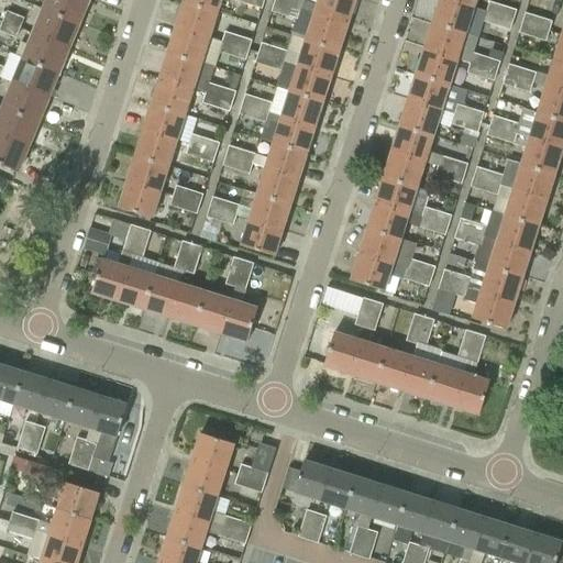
[(89,0),(47,0),(43,10),(80,25),(91,0),(89,0)]
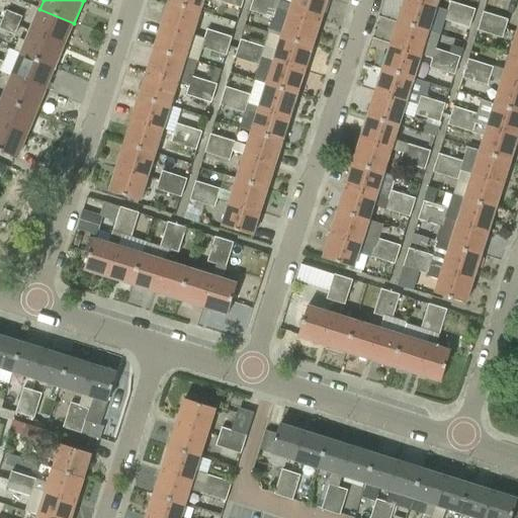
[(170,0),(170,3),(200,13),(204,0),(170,0)]
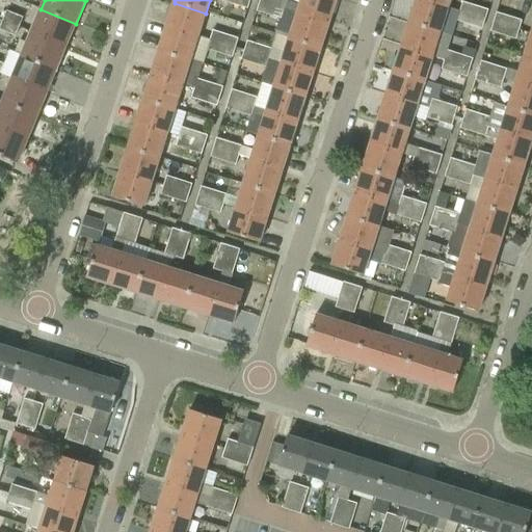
[(247,9),(249,0),(221,0),(221,1),(247,9)]
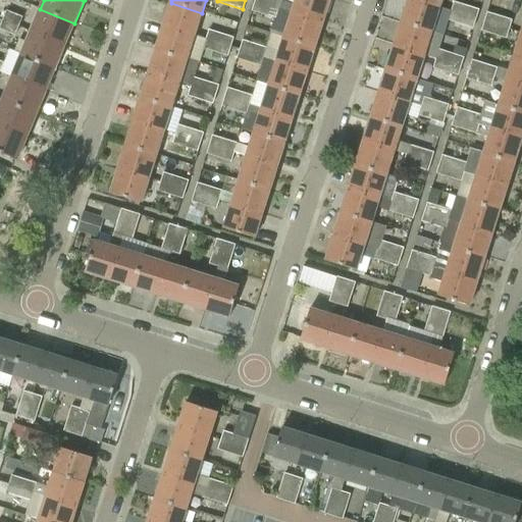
[(279,0),(254,0),(254,2),(279,10),(282,1),(279,0)]
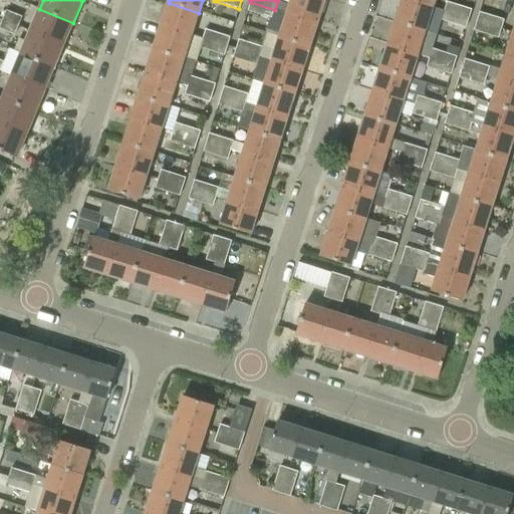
[(290,0),(289,5),(278,1),(275,10),(286,14),(318,24),(325,1),(322,0),(290,0)]
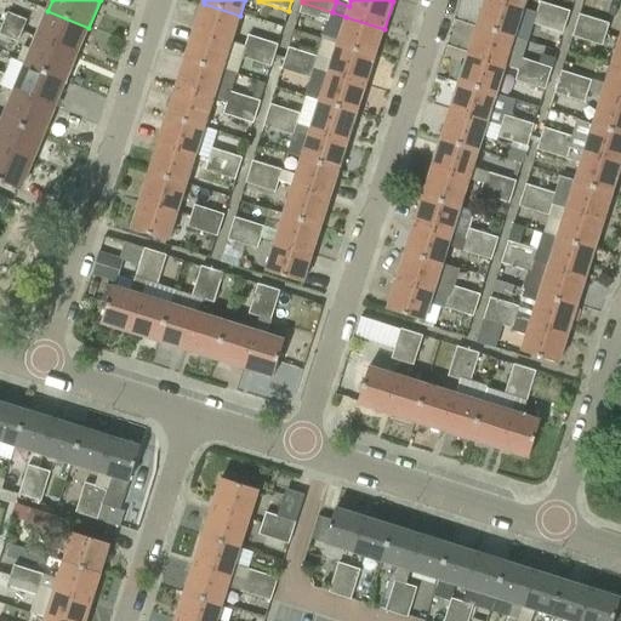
[(523,10),(490,0),(484,0),(476,27),(514,38),(523,10)]
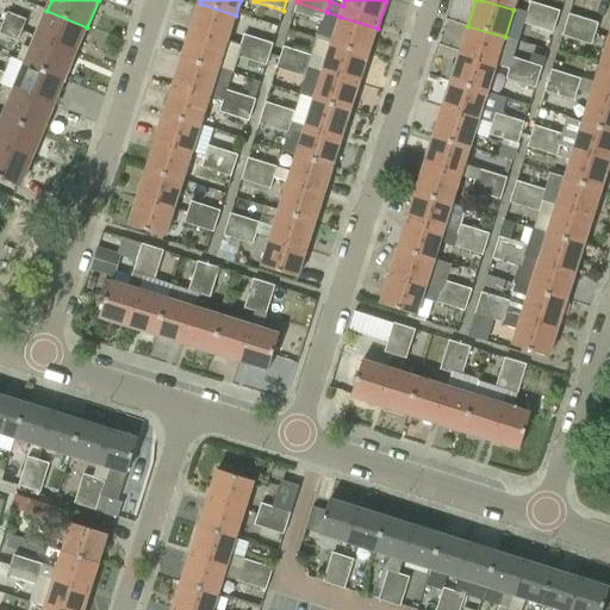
[(481,0),(514,10),(516,0),(481,0)]
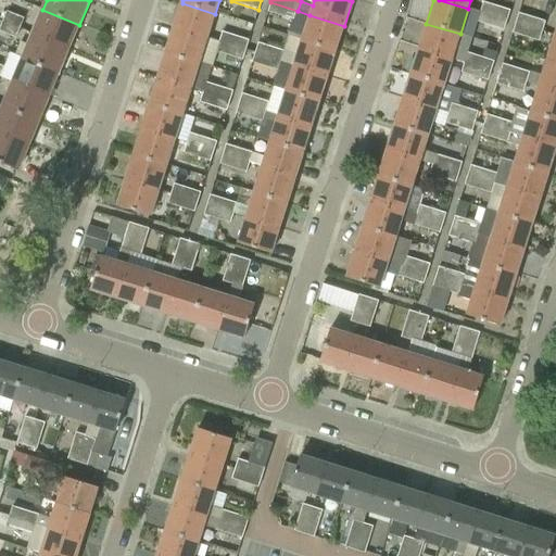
[(294,21),(298,11),(270,2),(267,12),(294,21)]
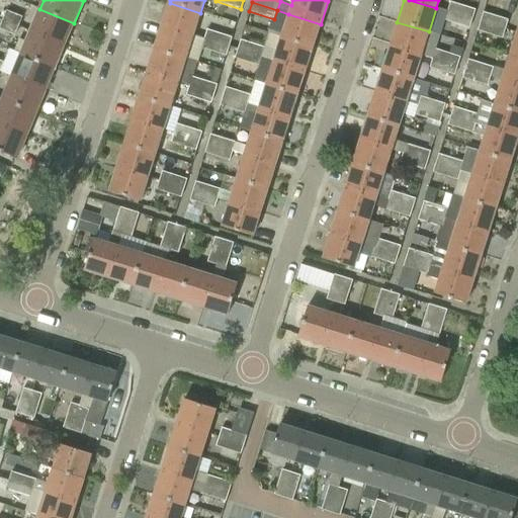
[(450,2),(447,11),(471,19),(475,10),(450,2)]
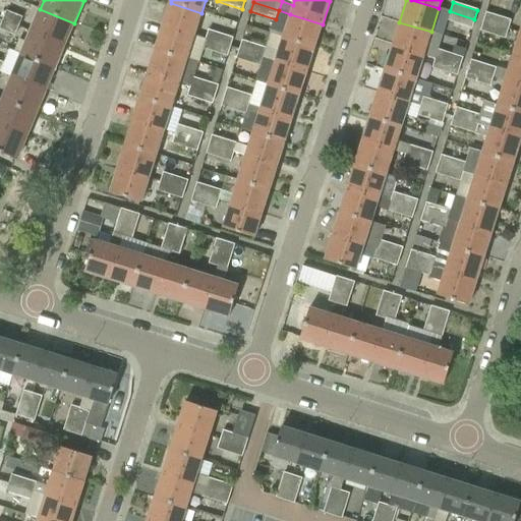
[(163,26),(194,37),(197,26),(201,13),(171,3),(163,26)]
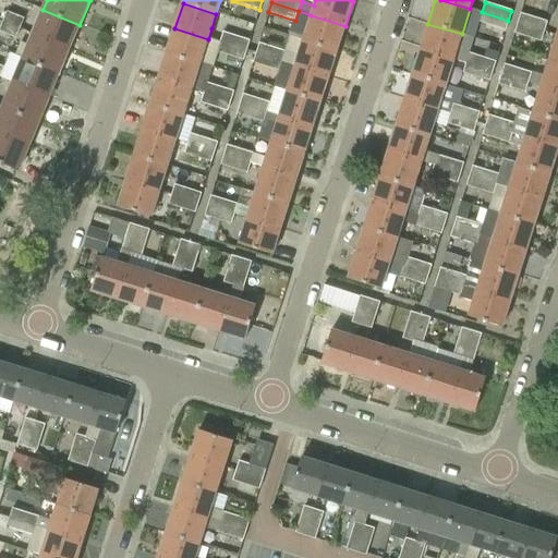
[(43,10),(33,35),(70,49),(80,25),(43,10)]
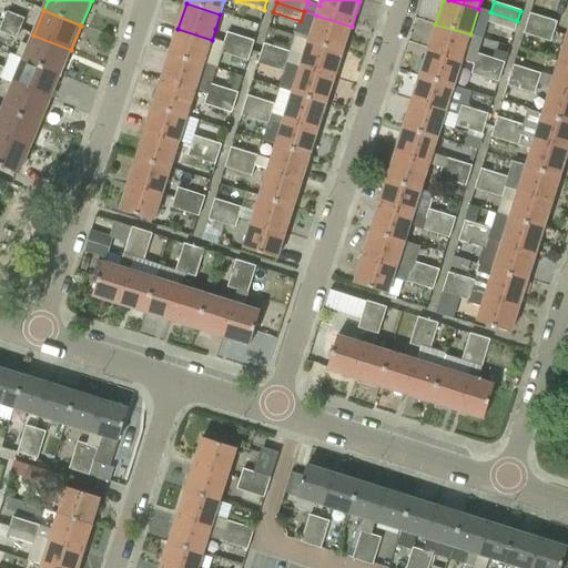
[(7,11),(2,21),(20,29),(24,19),(7,11)]
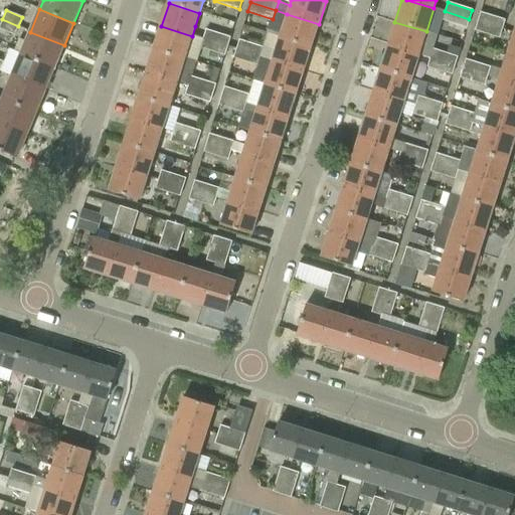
[(466,29),(469,19),(445,11),(442,21),(466,29)]
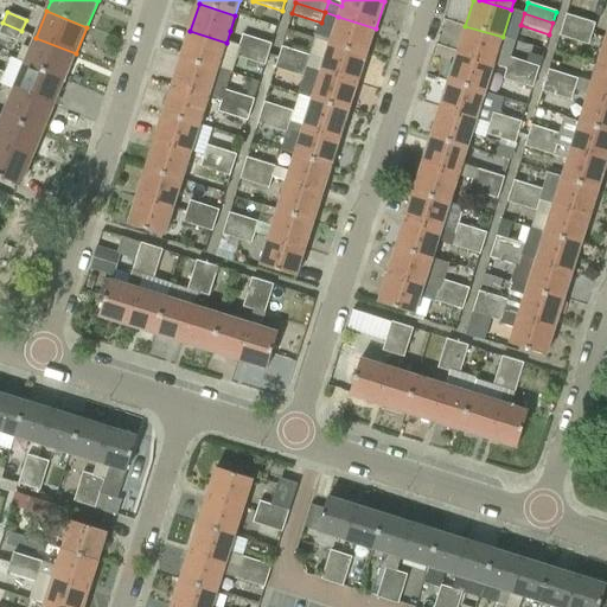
[(566,14),(562,25),(592,34),(595,24),(566,14)]
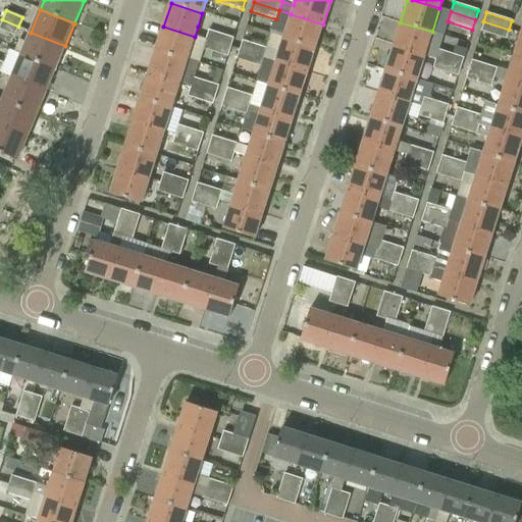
[(283,38),(315,48),(323,24),(291,14),(283,38)]
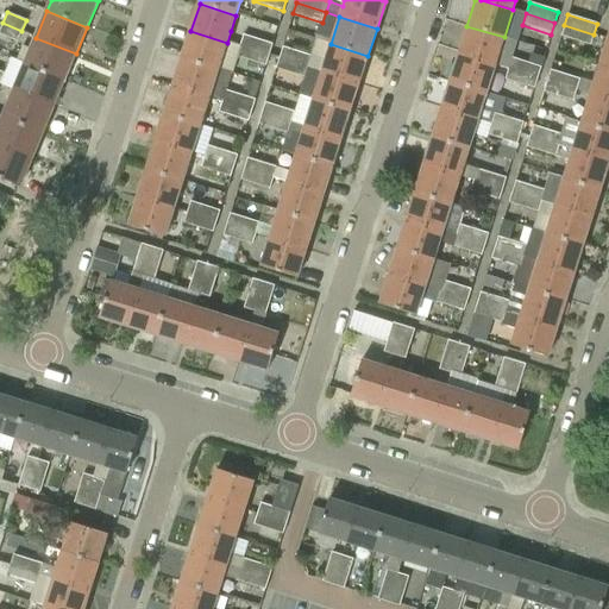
[(0,36),(17,43),(22,31),(2,23),(0,29),(0,36)]
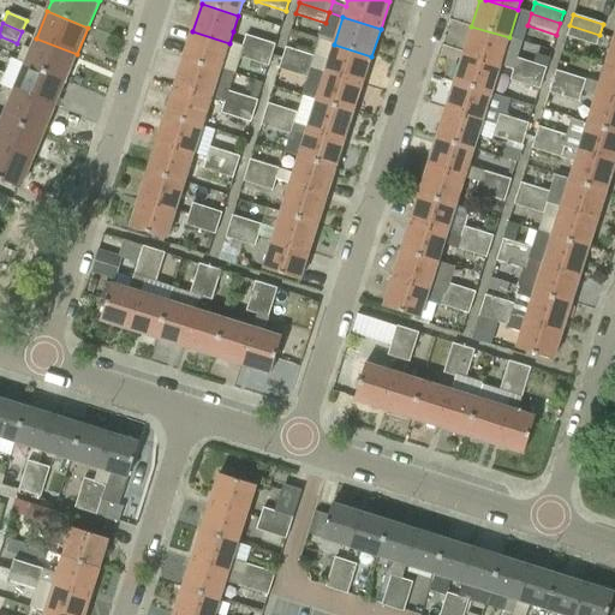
[(596,46),(599,35),(569,25),(566,37),(596,46)]
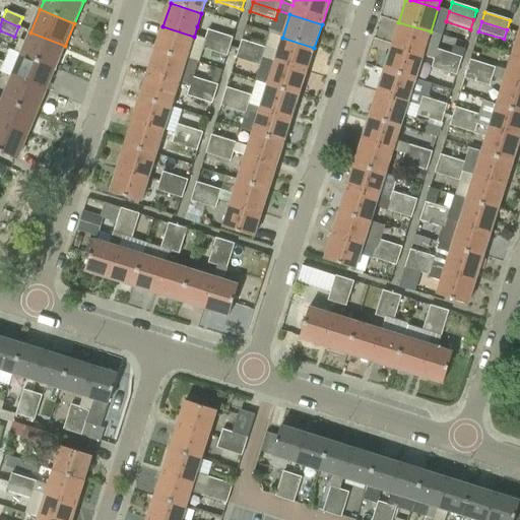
[(391,46),(423,55),(431,31),(398,22),(391,46)]
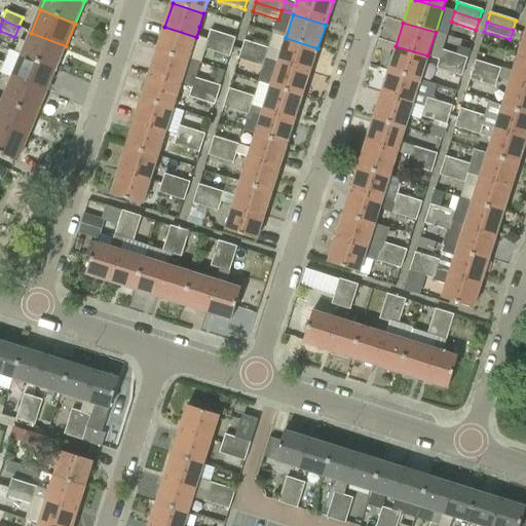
[(203,49),(207,40),(196,37),(164,27),(157,50),(189,61),(198,64),(203,49)]
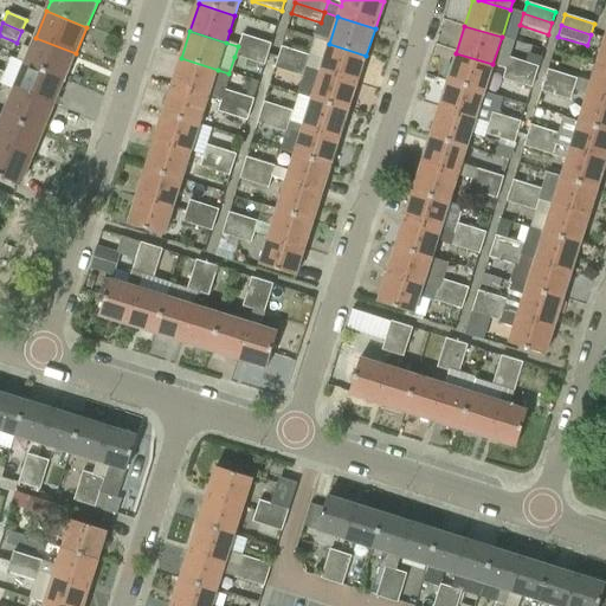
[(268,55),(271,44),(242,34),(238,46),(268,55)]
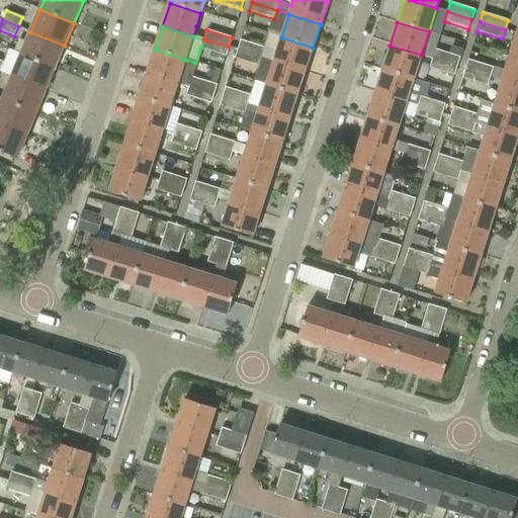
[(56,69),(65,46),(30,32),(21,55),(56,69)]
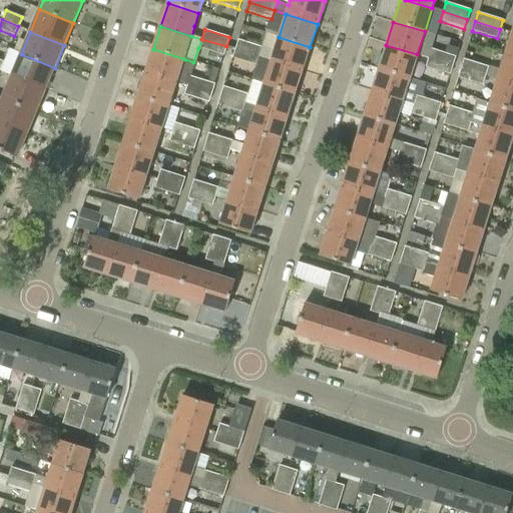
[(279,37),(272,61),(303,71),(310,47),(279,37)]
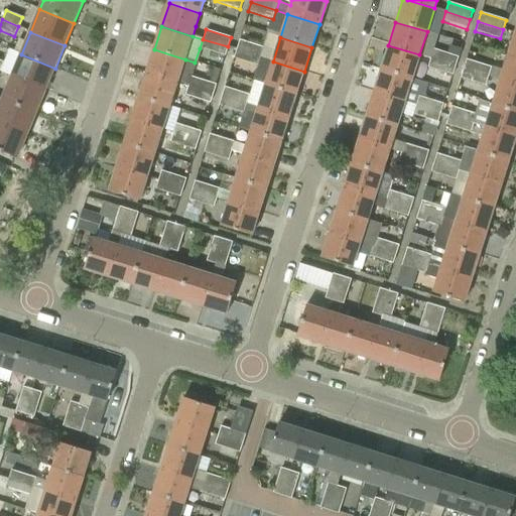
[(226,56),(228,46),(203,39),(200,48),(226,56)]
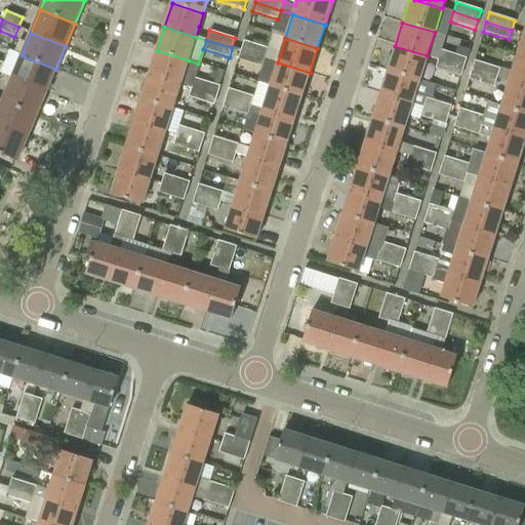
[(243,40),(240,50),(266,58),(269,48),(243,40)]
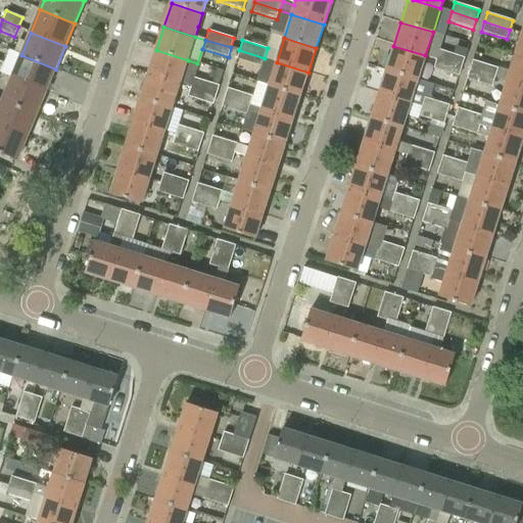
[(386,69),(418,80),(425,55),(393,46),(386,69)]
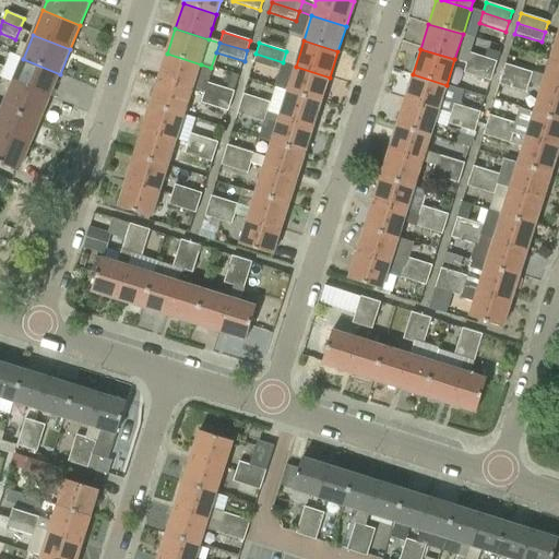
[(470,52),(466,63),(492,72),(496,62),(470,52)]
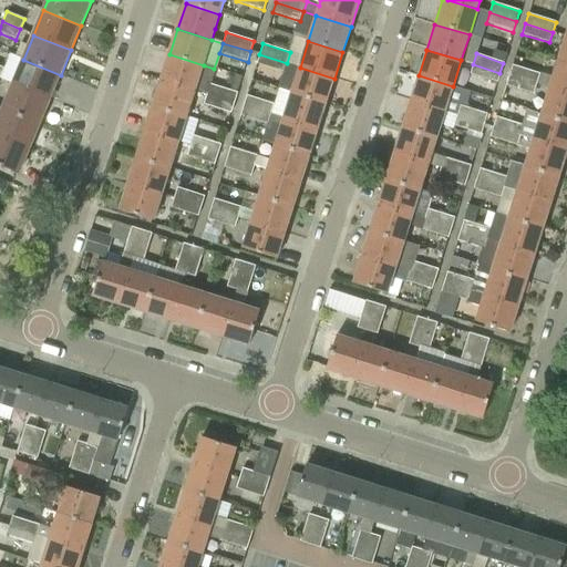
[(204,65),(169,54),(162,81),(195,91),(204,65)]
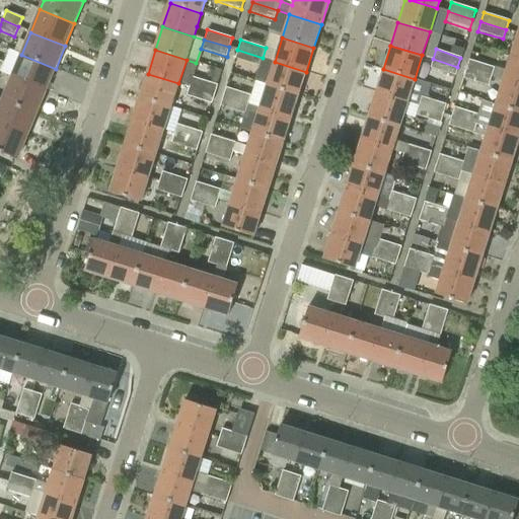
[(263,58),(237,50),(234,59),(260,67),(263,58)]
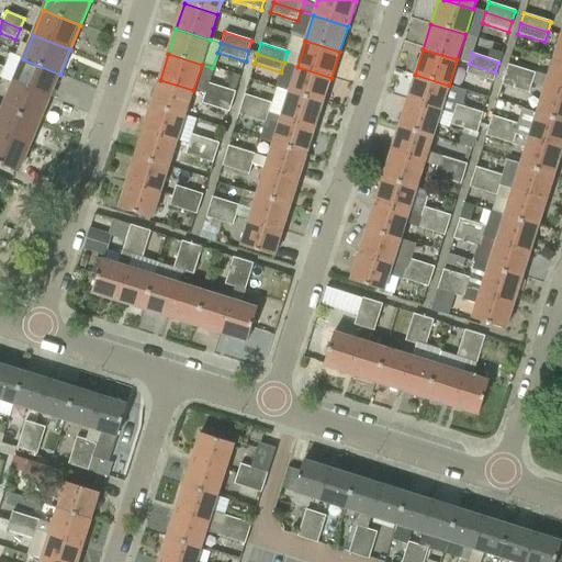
[(51,99),(60,75),(23,59),(13,83),(51,99)]
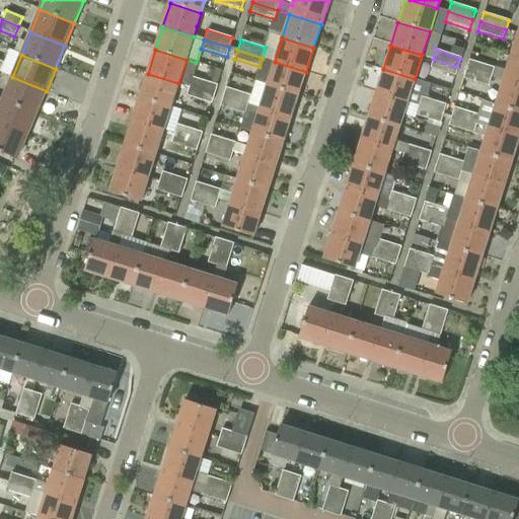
[(518,60),(511,57),(503,81),(518,85),(518,60)]
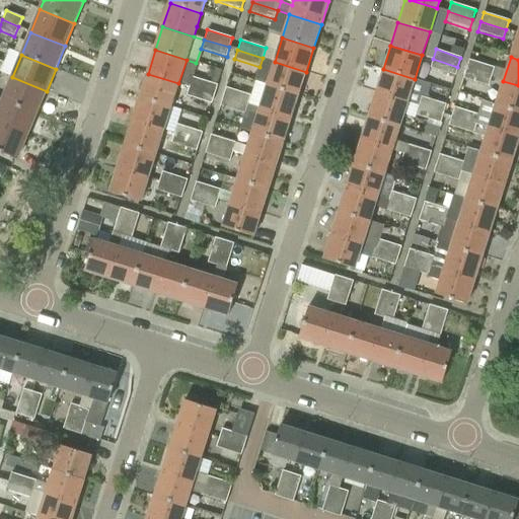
[(454,75),(457,67),(433,59),(430,67),(454,75)]
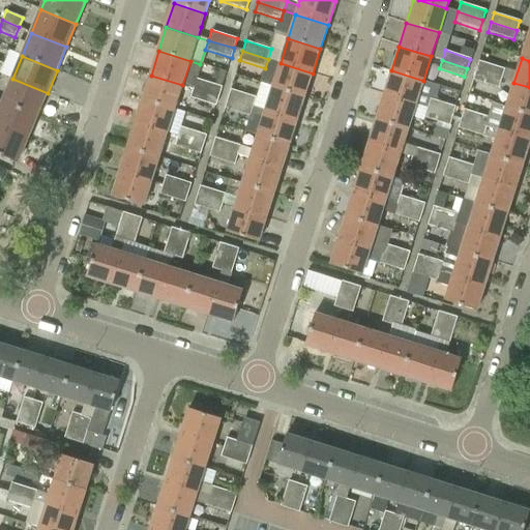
[(504,68),(479,61),(476,70),(501,79),(504,68)]
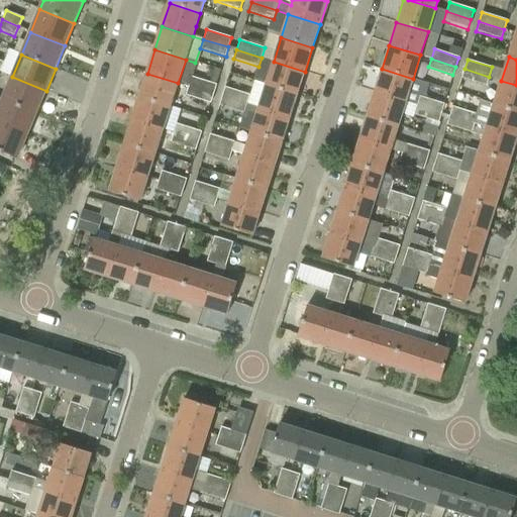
[(271,70),(266,85),(298,95),(305,72),(274,62),(271,70)]
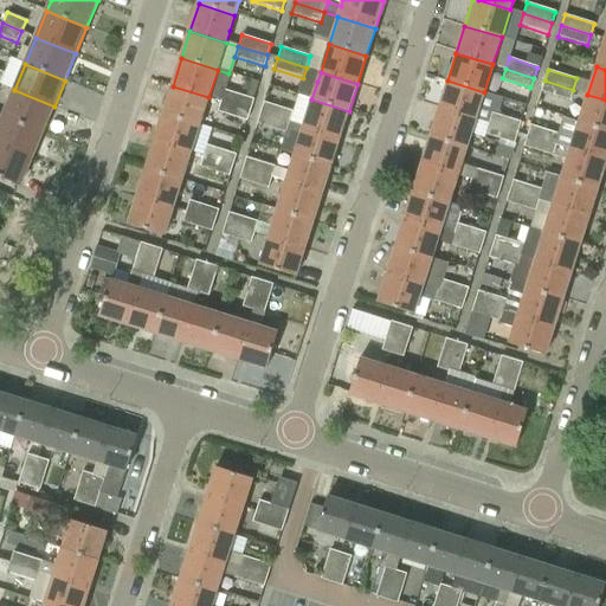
[(255,94),(257,78),(231,75),(229,90),(255,94)]
